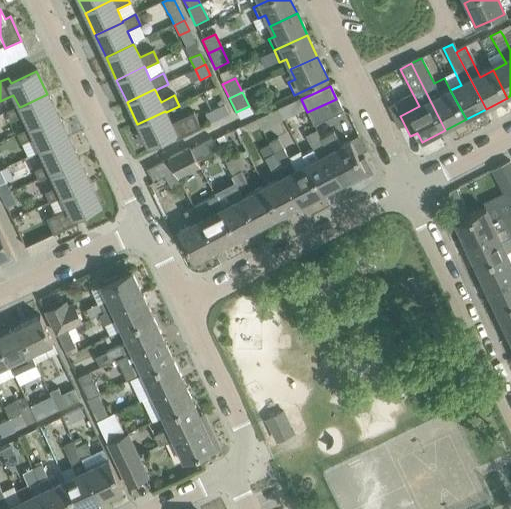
[(58,117),(47,94),(20,107),(19,106),(6,112),(11,123),(24,117),(30,128),(30,130),(58,117)]
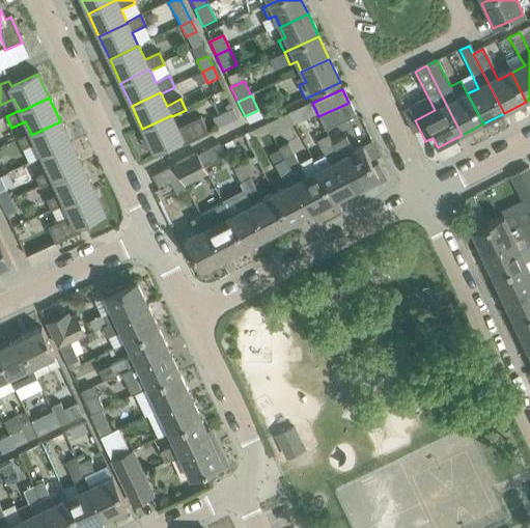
[(349,102),(349,103),(339,107),(318,116),(326,132),(356,116),(349,102)]
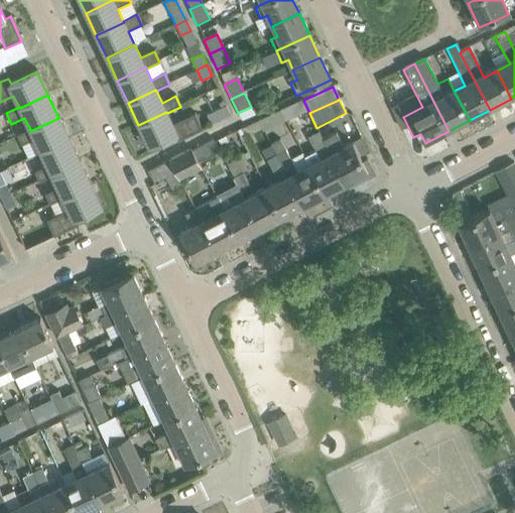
[(207,116),(211,126),(230,116),(226,107),(207,116)]
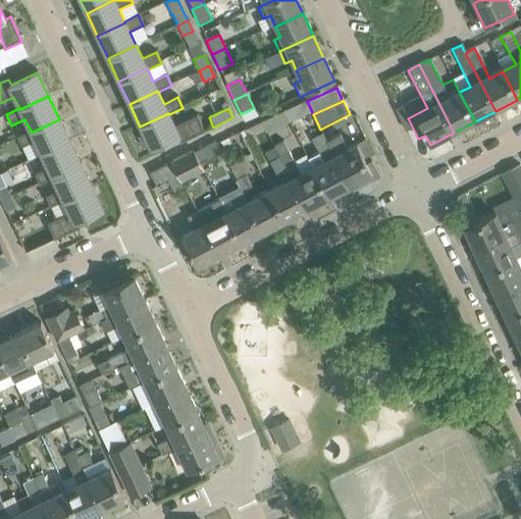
[(174,126),(169,114),(168,113),(140,126),(151,151),(177,139),(179,144),(205,132),(197,115),(174,126)]
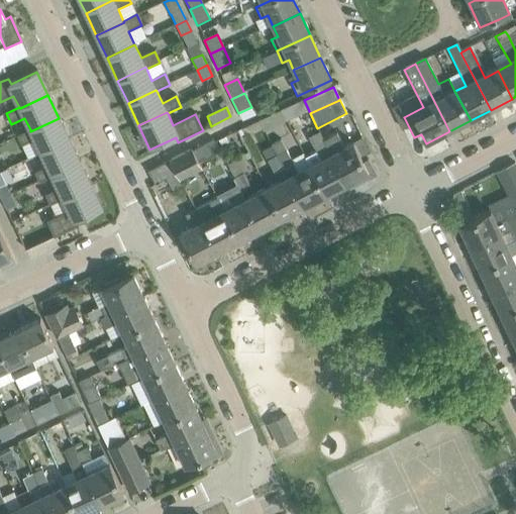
[(69,140),(59,118),(30,131),(30,129),(16,136),(21,146),(35,140),(41,153),(69,140)]
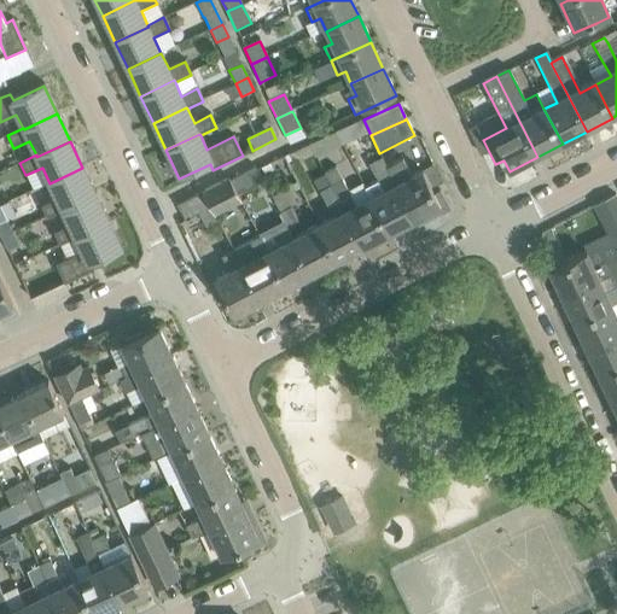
[(395,186),(388,168),(383,161),(371,165),(378,181),(376,183),(380,193),(370,199),(389,235),(414,222),(395,186)]
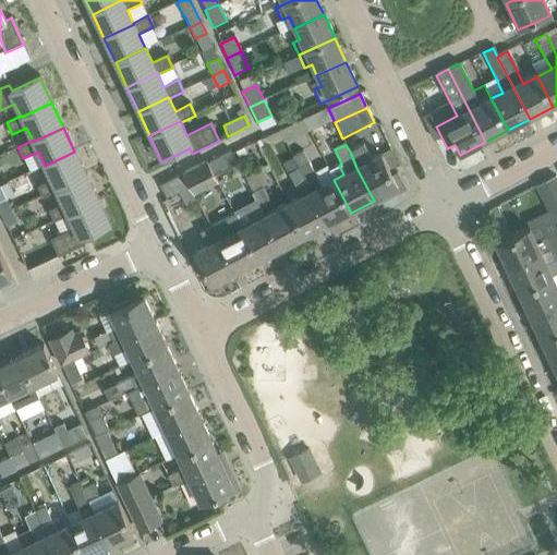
[(380,156),(371,160),(363,145),(350,152),(356,168),(374,201),(382,196),(385,201),(404,190),(396,173),(391,176),(380,156)]
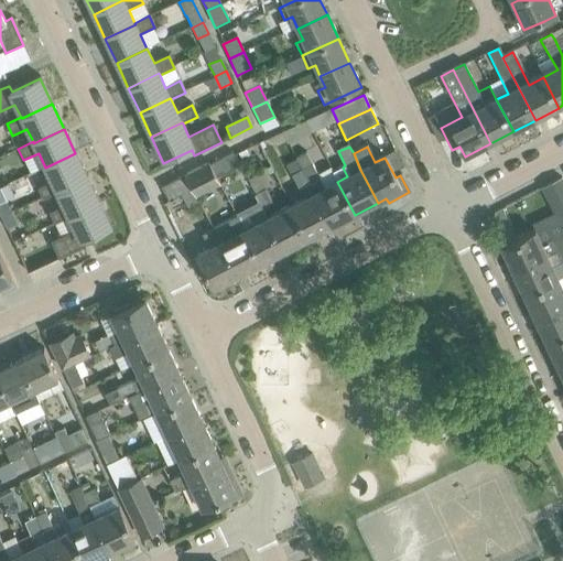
[(87,177),(75,153),(45,168),(52,182),(36,189),(43,201),(57,193),(56,192),(87,177)]
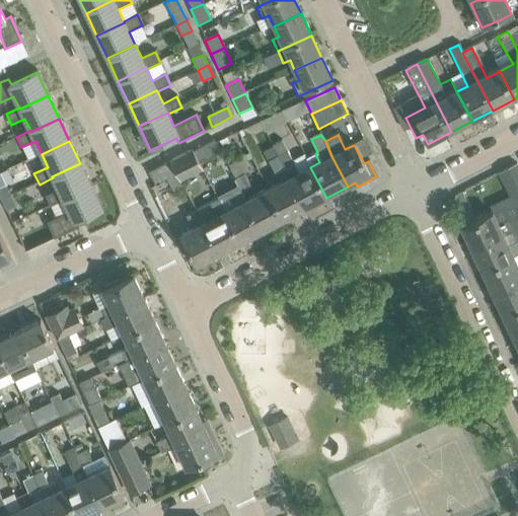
[(310,167),(299,173),(282,142),(273,147),(304,209),(326,198),(310,167)]
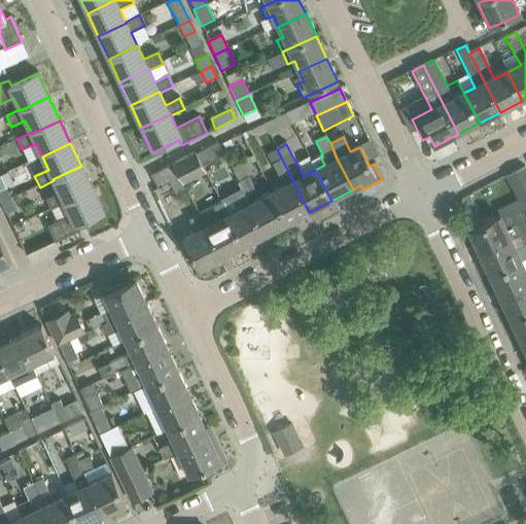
[(287,223),(309,212),(277,149),(268,154),(284,186),(272,193),(287,223)]
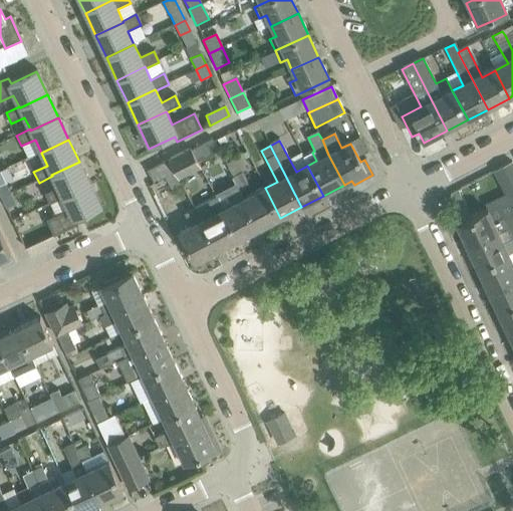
[(169,161),(180,181),(201,169),(191,149),(169,161)]
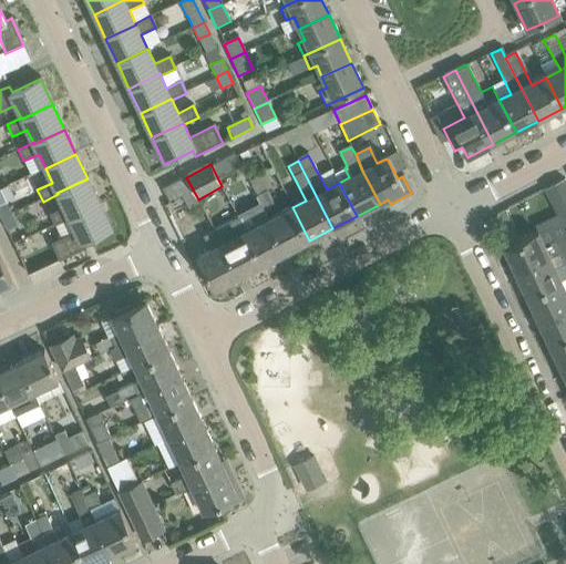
[(286,253),(269,219),(265,212),(256,196),(244,173),(234,177),(258,225),(245,233),(263,265),(286,253)]
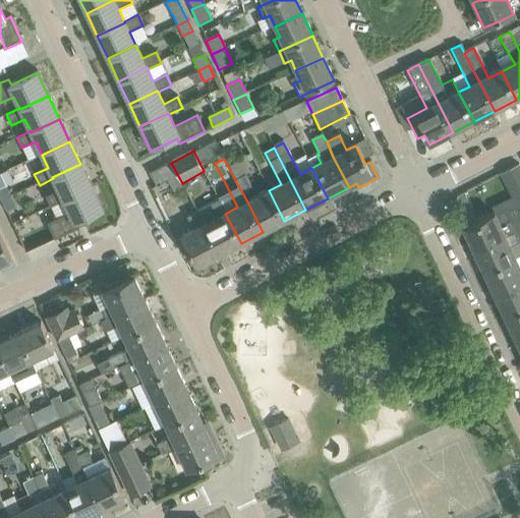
[(185,189),(182,183),(171,163),(170,163),(149,174),(156,187),(167,181),(175,195),(185,189)]
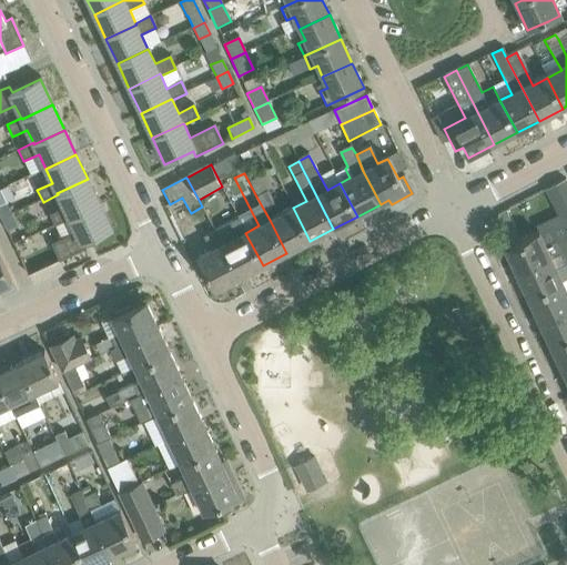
[(29,188),(24,179),(0,190),(0,217),(1,220),(11,215),(12,215),(7,204),(4,199),(29,188)]
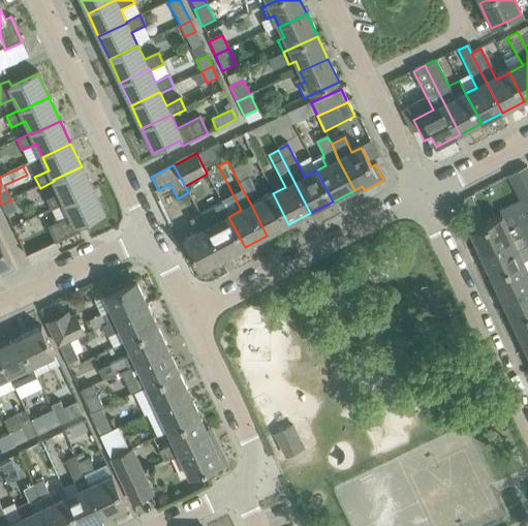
[(92,189),(82,166),(53,180),(54,181),(59,193),(45,199),(51,211),(64,205),(64,203),(92,189)]
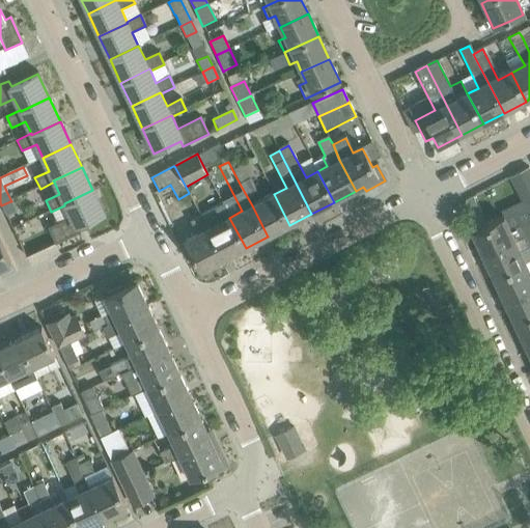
[(240,184),(248,198),(257,193),(250,178),(240,184)]
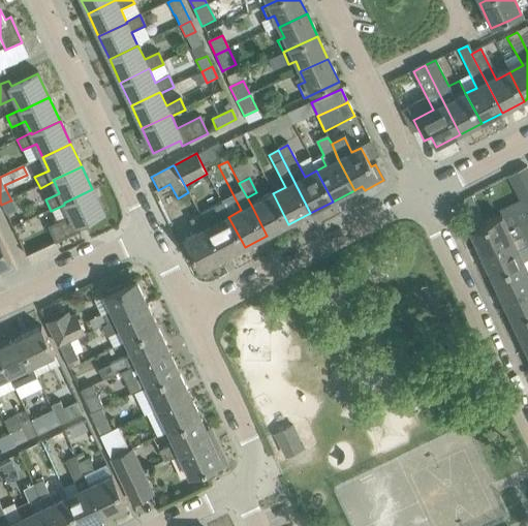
[(103,214),(92,189),(64,203),(64,205),(70,216),(48,227),(49,230),(55,244),(81,231),(78,226),(103,214)]
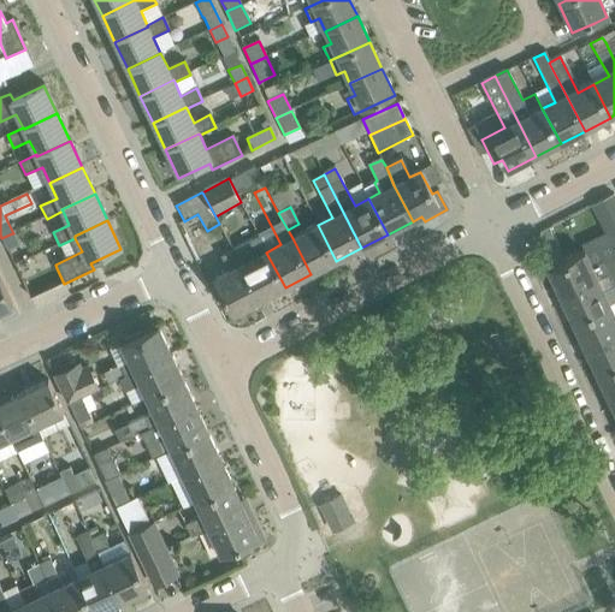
[(311,274),(336,261),(318,225),(293,238),(311,274)]
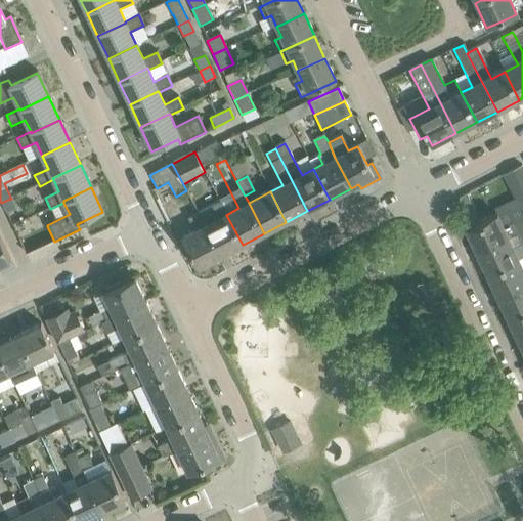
[(15,209),(10,199),(1,203),(6,214),(15,209)]
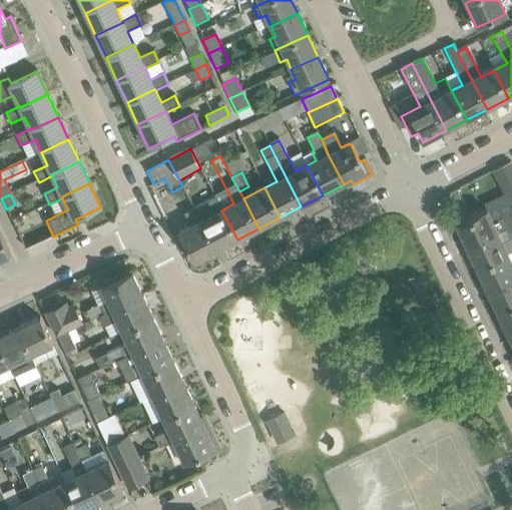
[(237,239),(221,210),(215,197),(194,208),(200,221),(216,250),(237,239)]
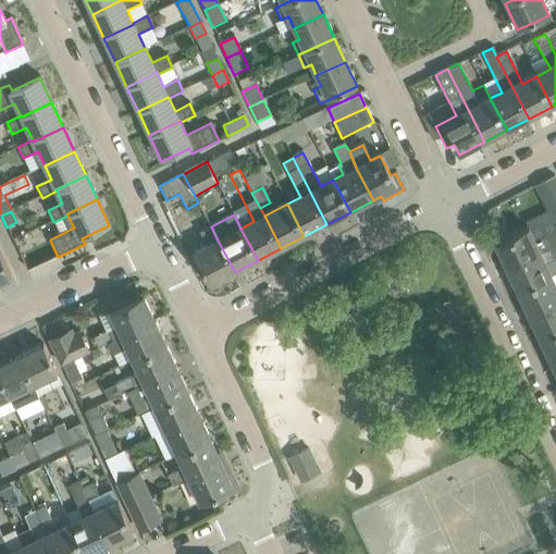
[(507,269),(555,246),(555,218),(552,220),(555,228),(555,233),(534,243),(528,230),(495,245),(507,269)]
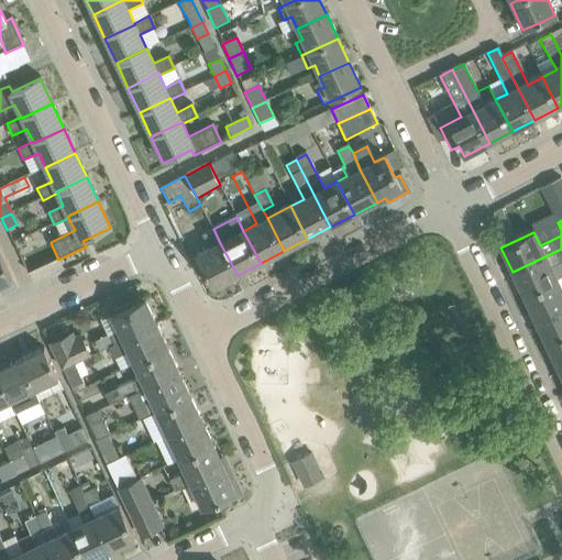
[(213,288),(238,275),(220,243),(213,229),(201,234),(208,249),(196,255),(213,288)]
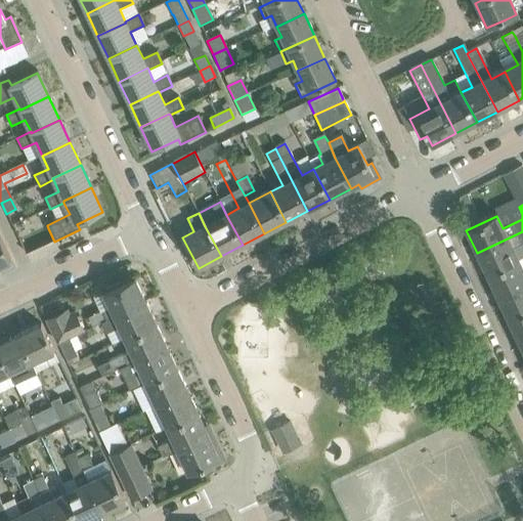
[(54,242),(48,228),(30,236),(19,242),(26,254),(26,255),(54,242)]
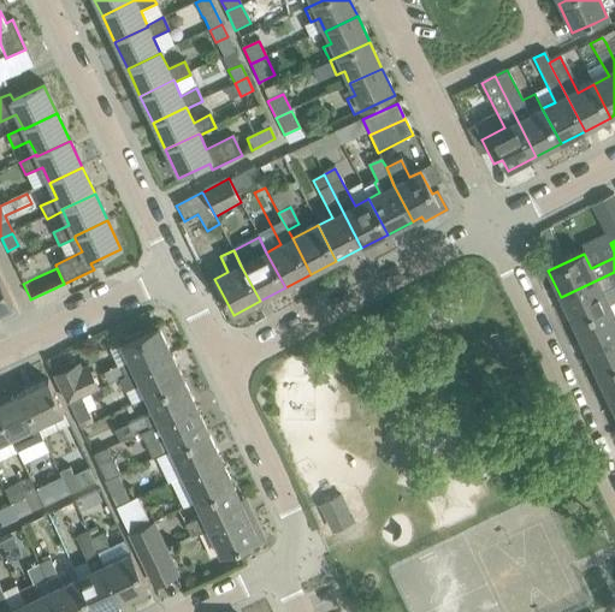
[(614,272),(561,297),(573,324),(609,307),(603,293),(614,286),(614,272)]
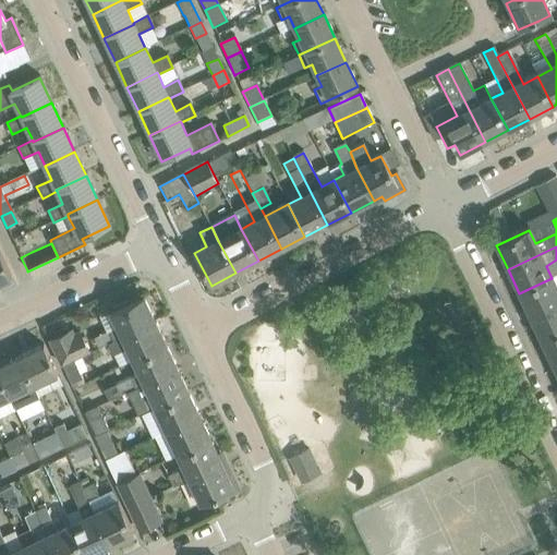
[(0,284),(11,278),(2,258),(0,254),(0,284)]
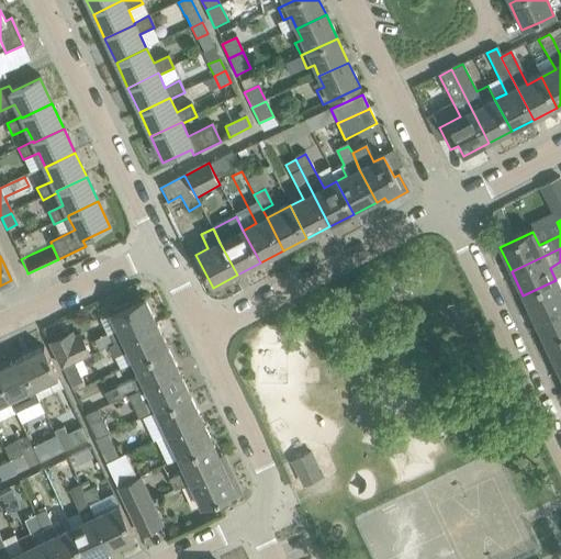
[(560,277),(556,280),(523,295),(534,320),(560,305),(560,277)]
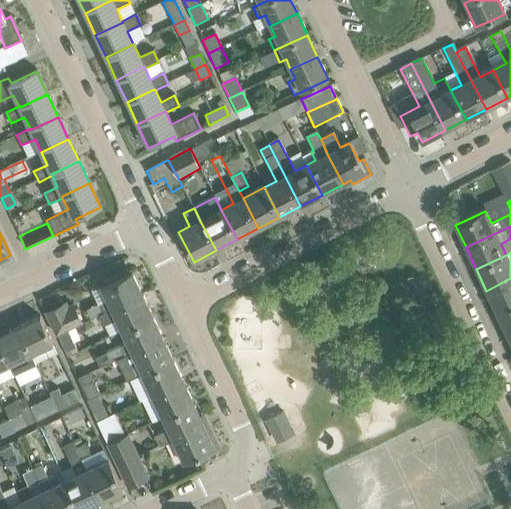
[(99,316),(142,296),(131,274),(101,288),(107,300),(87,310),(91,320),(99,316)]
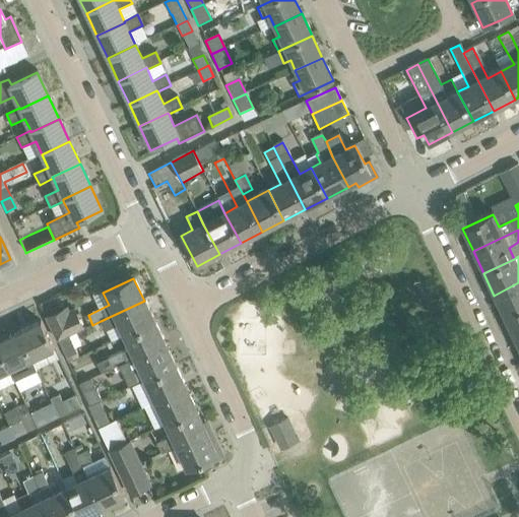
[(505,317),(518,310),(518,282),(494,296),(505,317)]
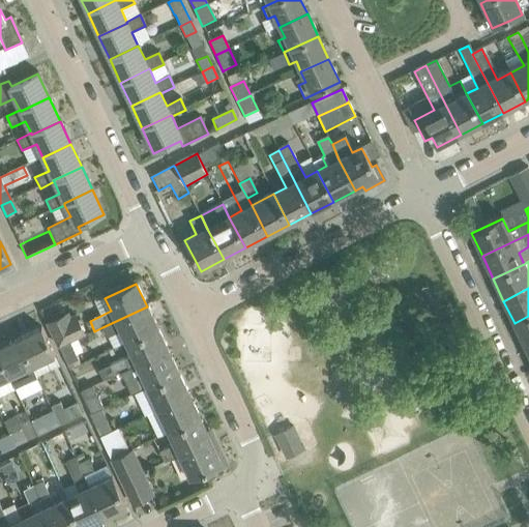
[(126,344),(157,329),(147,306),(103,327),(108,338),(120,331),(126,344)]
